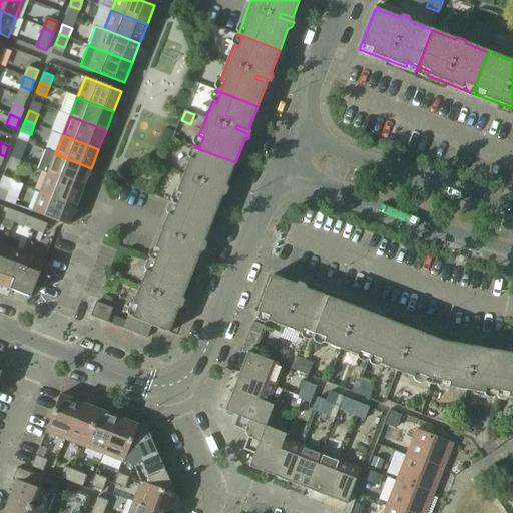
[(172,202),(172,203),(213,219),(222,197),(225,195),(227,191),(212,185),(214,182),(226,186),(235,162),(194,147),(193,148),(198,150),(194,159),(189,158),(176,192),(181,194),(177,204),(172,202)]
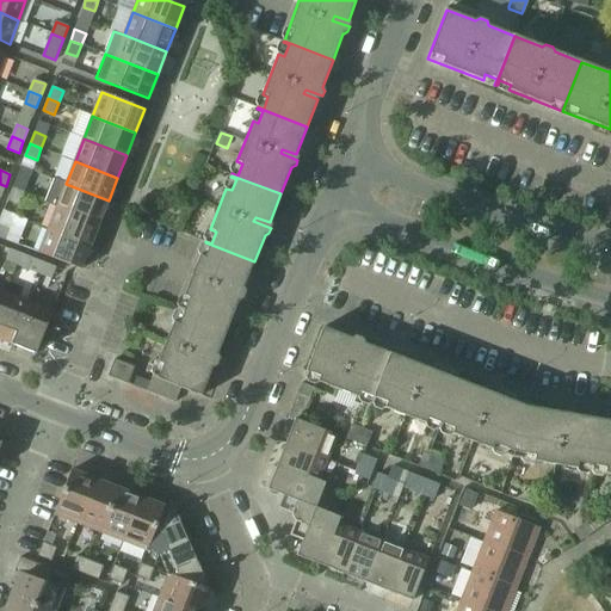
[(17,177),(12,189),(24,193),(28,181),(17,177)]
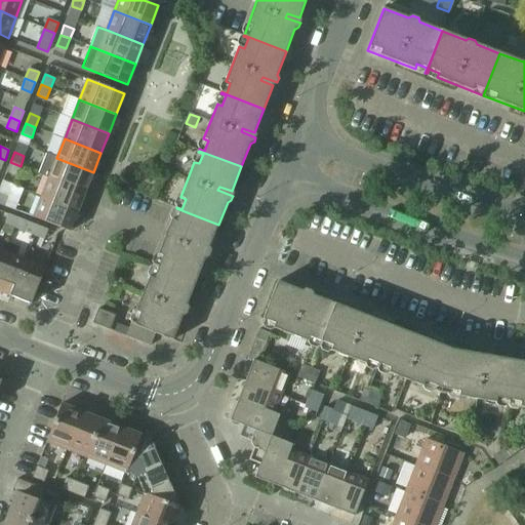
[(56,158),(47,154),(39,173),(49,177),(85,192),(93,172),(56,158)]
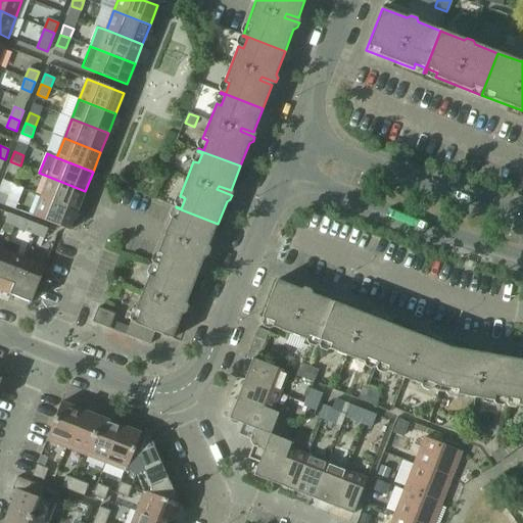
[(20,165),(10,161),(6,172),(16,176),(20,165)]
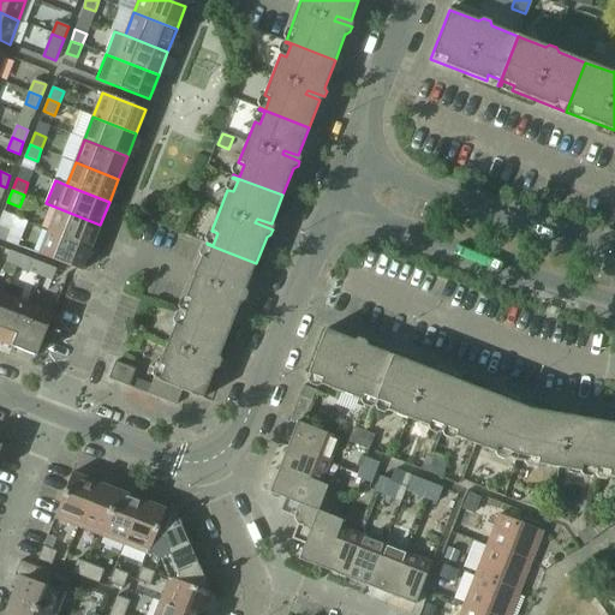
[(58,208),(48,231),(91,248),(100,225),(58,208)]
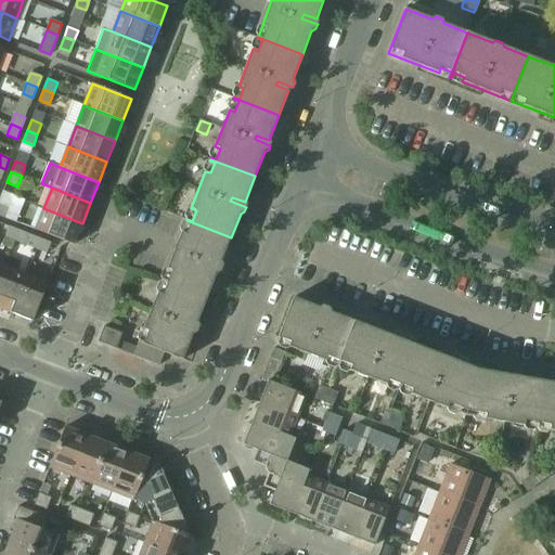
[(9,207),(0,203),(0,215),(5,218),(9,207)]
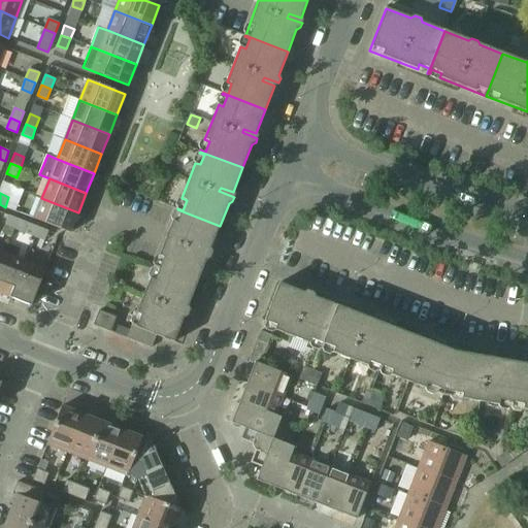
[(78,212),(41,198),(34,219),(70,233),(78,212)]
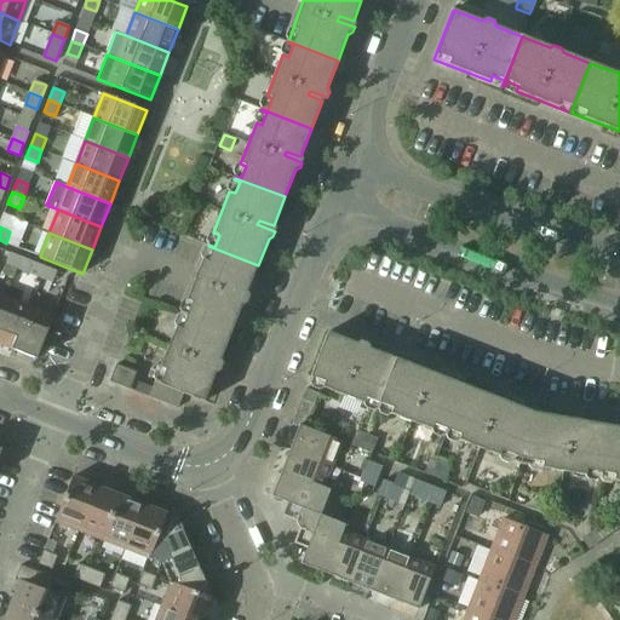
[(208,246),(182,314),(231,333),(242,305),(228,299),(230,294),(247,302),(250,297),(247,292),(258,265),(208,246)]
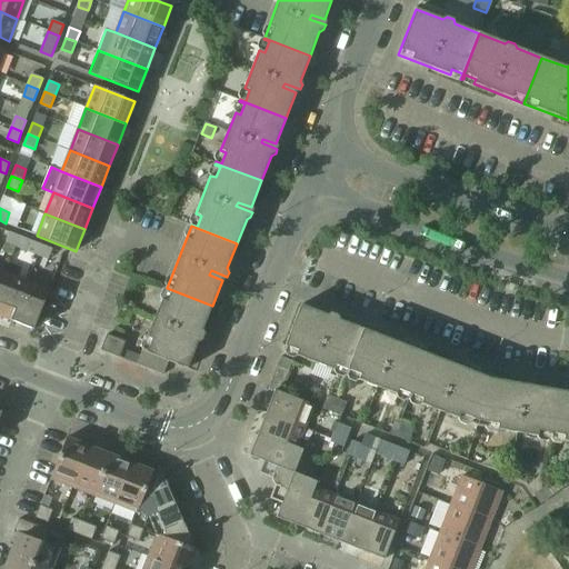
[(6,242),(17,247),(21,237),(10,232),(6,242)]
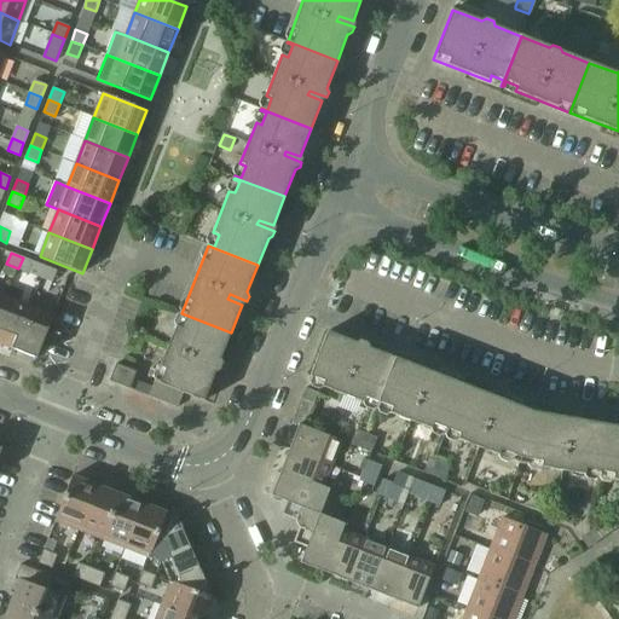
[(23,258),(18,268),(30,273),(34,262),(23,258)]
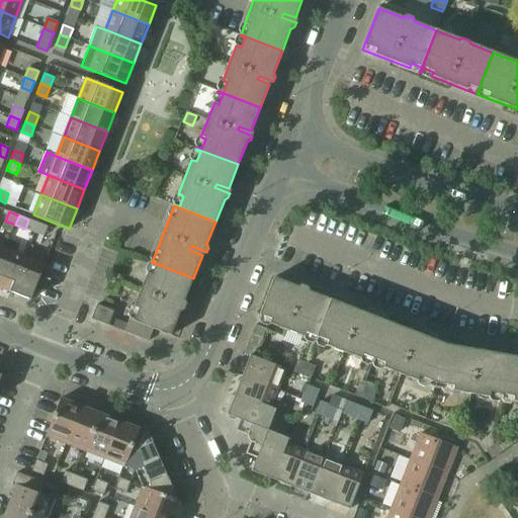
[(37,223),(34,233),(44,236),(48,227),(37,223)]
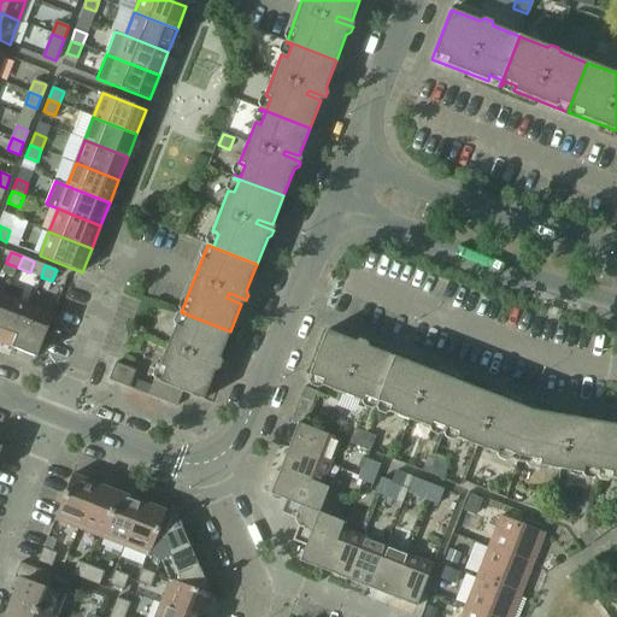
[(0,313),(0,342),(13,348),(30,305),(7,297),(0,313)]
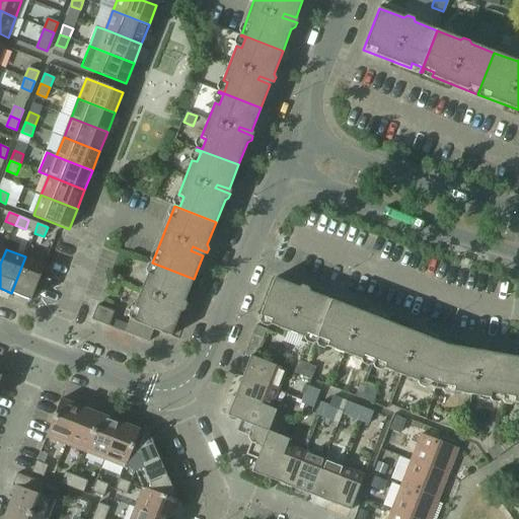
[(25,256),(11,293),(31,300),(45,265),(25,256)]
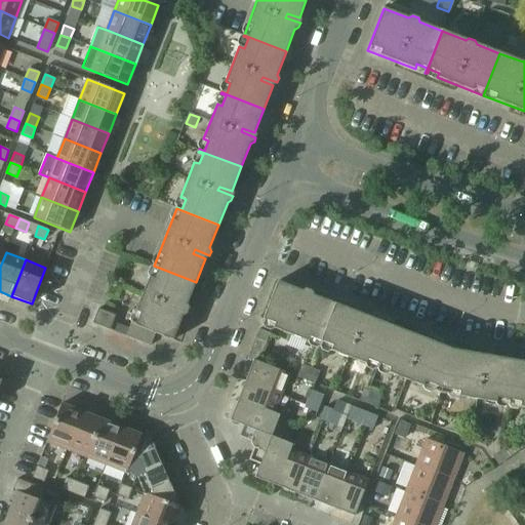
[(196,282),(154,266),(154,267),(158,269),(154,278),(150,277),(135,312),(140,314),(136,323),(132,322),(126,336),(151,346),(156,333),(173,340),(183,316),(183,317),(187,315),(188,311),(173,305),(174,300),(187,306),(196,282)]
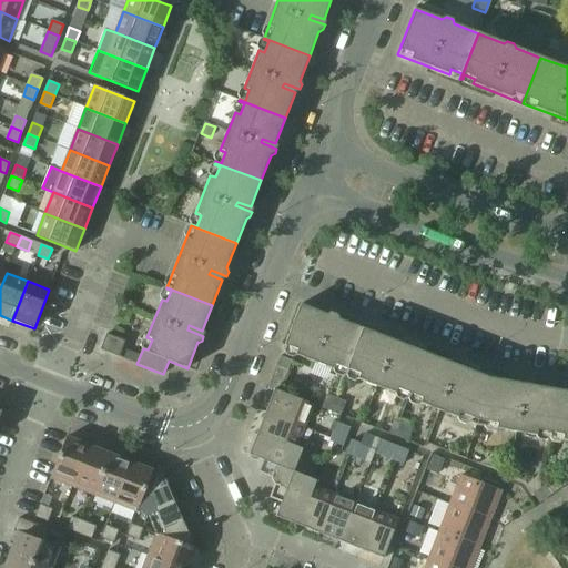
[(345,374),(346,374),(364,328),(340,320),(337,315),(333,313),(326,330),(322,327),(327,315),(301,304),(283,350),(334,369),(336,365),(346,369),(345,374)]
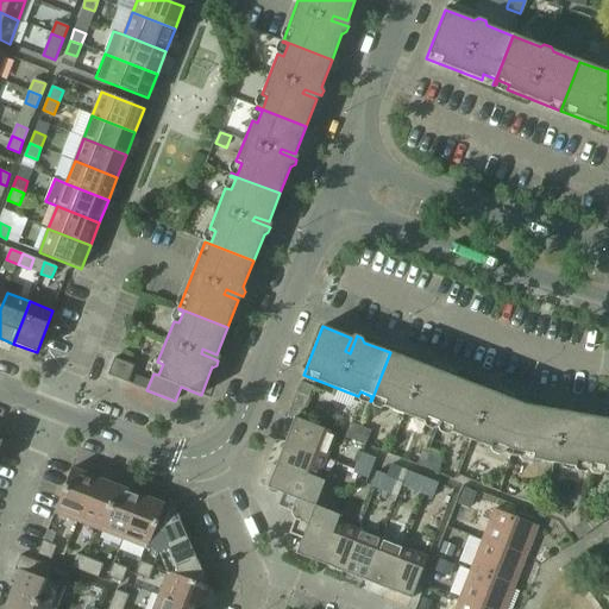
[(437,427),(438,427),(457,378),(429,368),(424,382),(419,380),(426,363),(421,360),(416,363),(390,352),(371,401),(372,402),(374,396),(385,401),(383,407),(425,422),(427,418),(438,421),(437,427)]
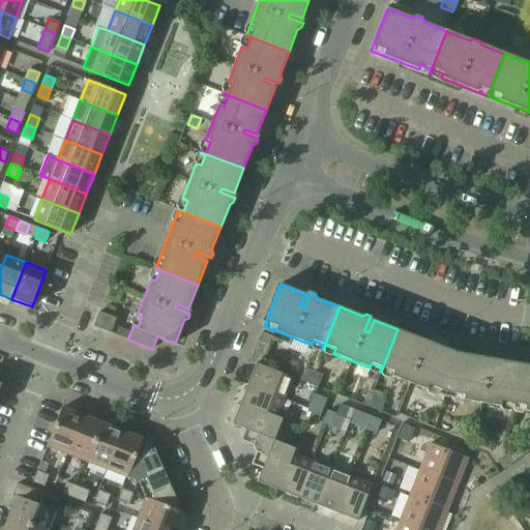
[(94,326),(112,333),(117,318),(99,312),(94,326)]
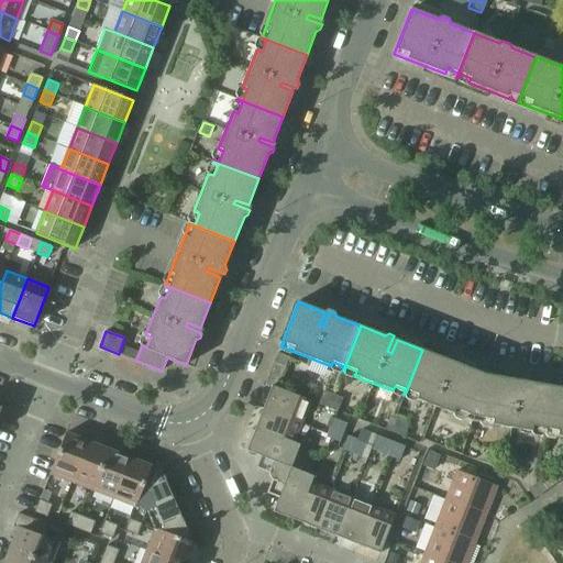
[(464,419),(472,421),(485,374),(459,364),(457,360),(453,359),(446,374),(442,373),(448,360),(422,350),(405,395),(406,396),(407,390),(418,395),(416,399),(454,415),(455,409),(466,414),(464,419)]
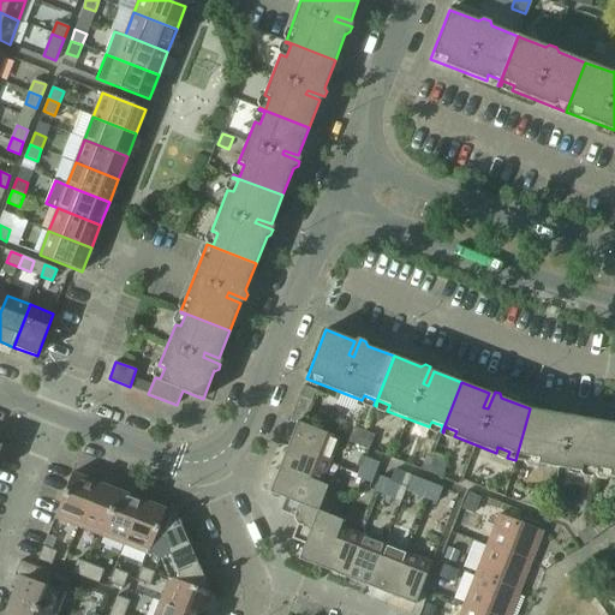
[(291,419),(297,422),(302,423),(315,390),(304,386),(291,419)]
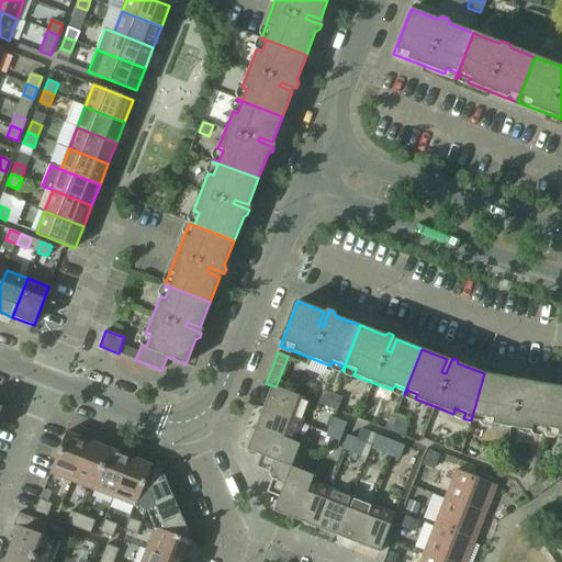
[(542,433),(543,434),(551,385),(526,381),(524,378),(518,377),(515,393),(510,393),(514,379),(484,373),(471,420),(480,423),(481,417),(492,419),(491,424),(531,431),(531,426),(543,428),(542,433)]
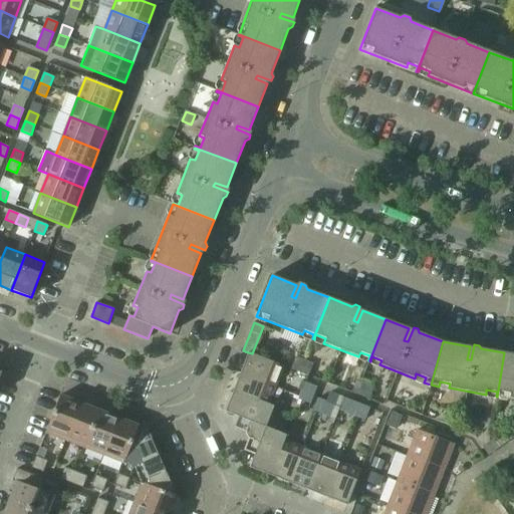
[(248,352),(240,372),(276,387),(284,366),(252,353),(248,352)]
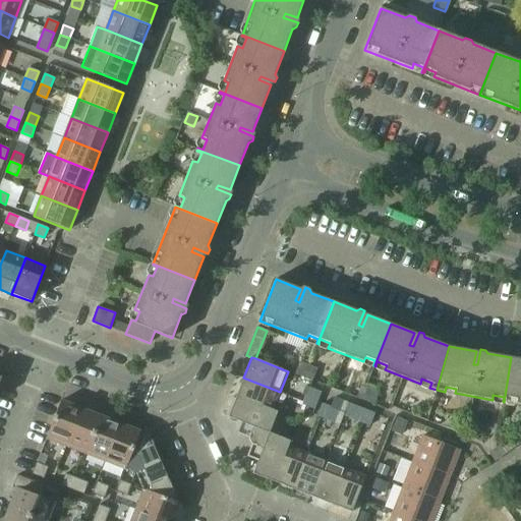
[(520,404),(520,358),(511,357),(504,402),(505,402),(506,397),(516,399),(515,404),(520,404)]
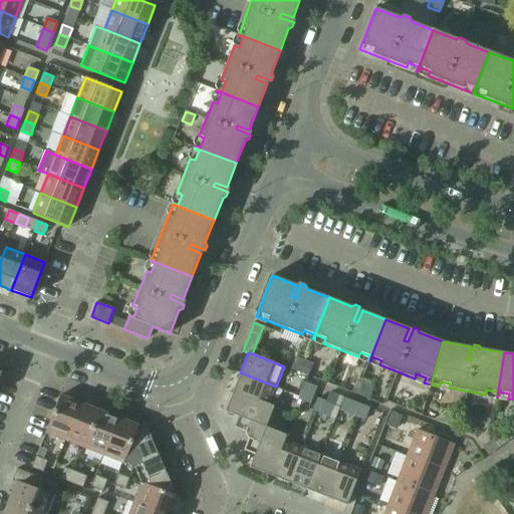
[(291,368),(300,371),(304,360),(296,357),(291,368)]
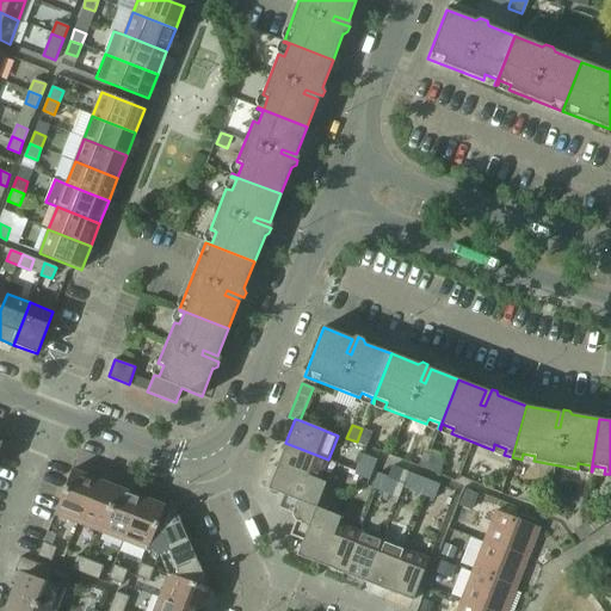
[(362,429),(357,442),(366,446),(372,433),(362,429)]
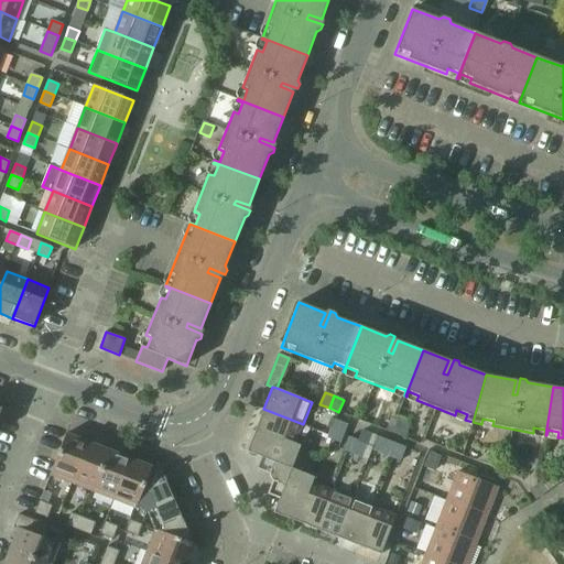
[(263,409),(256,430),(294,445),(295,444),(303,424),(263,409)]
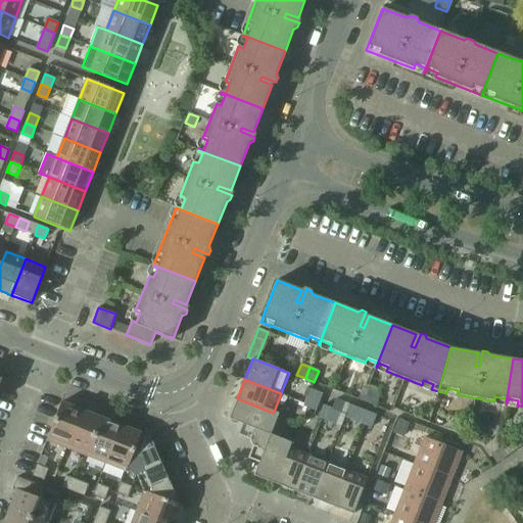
[(358,399),(367,402),(371,391),(363,388),(358,399)]
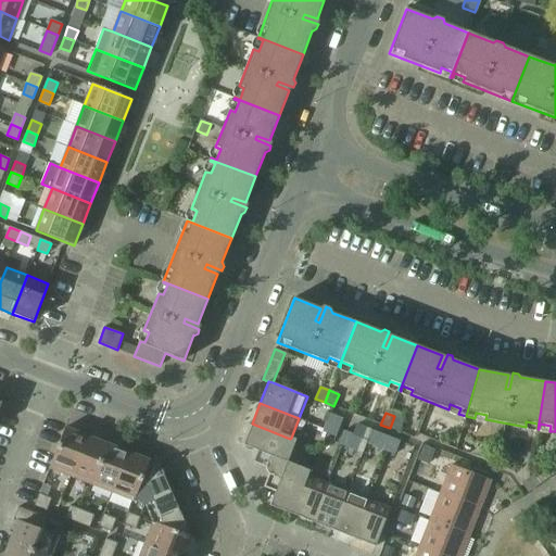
[(330,414),(327,422),(340,428),(343,418),(330,414)]
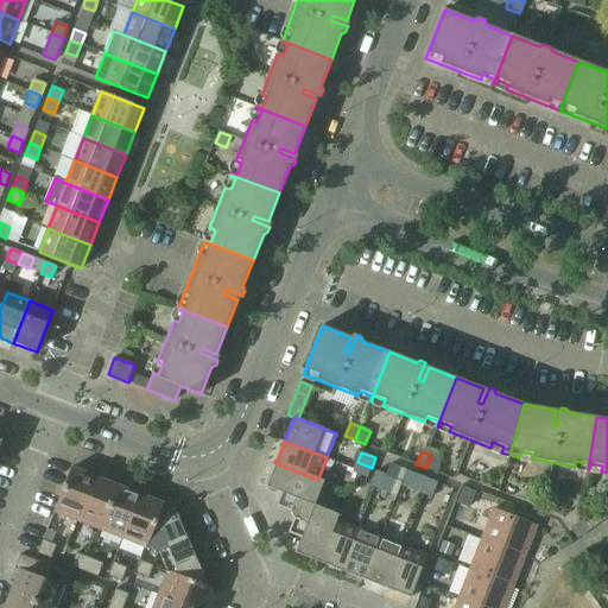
[(431,455),(426,468),(436,472),(441,458),(431,455)]
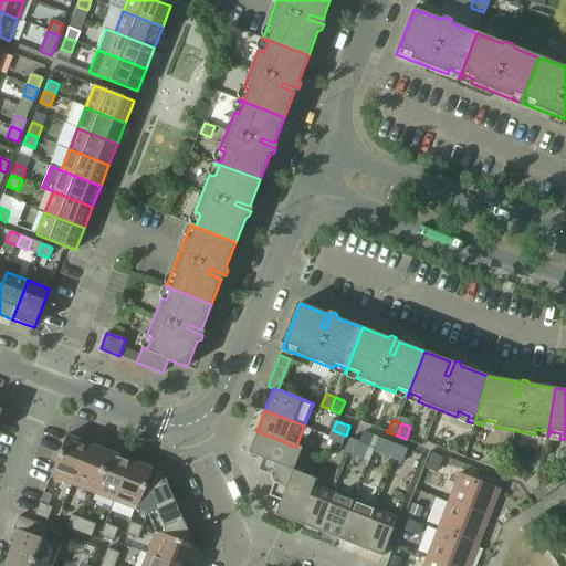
[(346,436),(333,430),(329,440),(342,444),(346,436)]
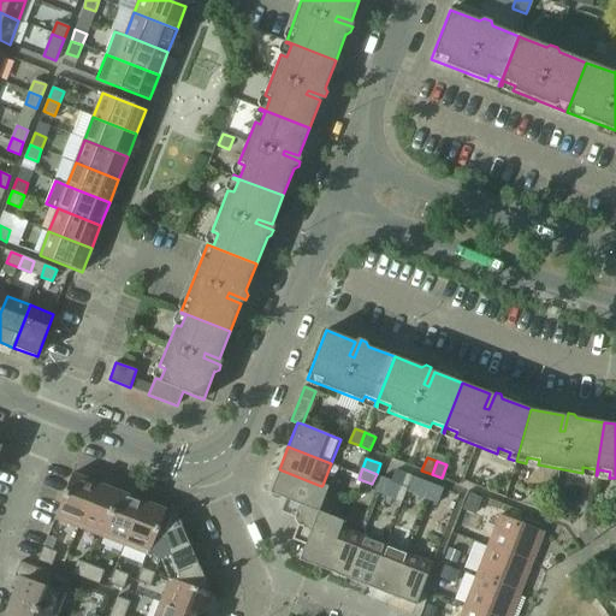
[(300,504),(319,511),(329,487),(323,485),(321,486),(279,469),(270,493),(285,499),(280,513),(295,517),(300,504)]
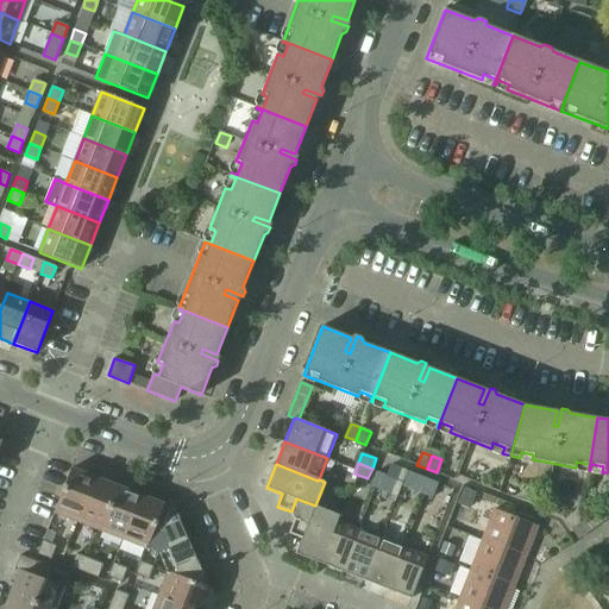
[(54,513),(77,522),(95,478),(71,469),(54,513)]
